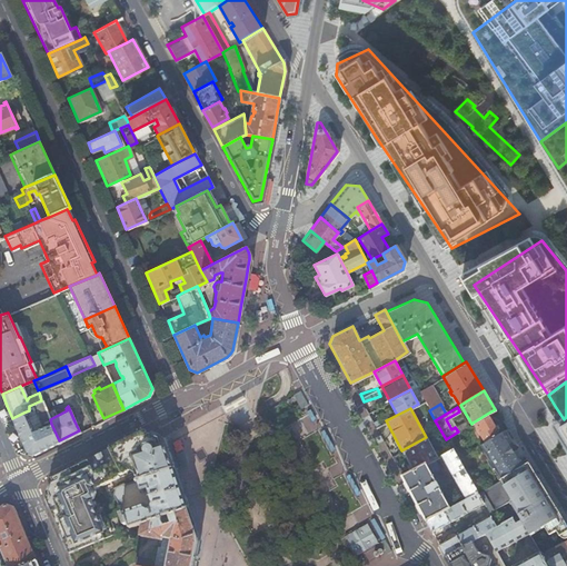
[(59,440),(51,424),(31,432),(23,413),(12,418),(19,434),(26,450),(29,453),(33,454),(59,440)]
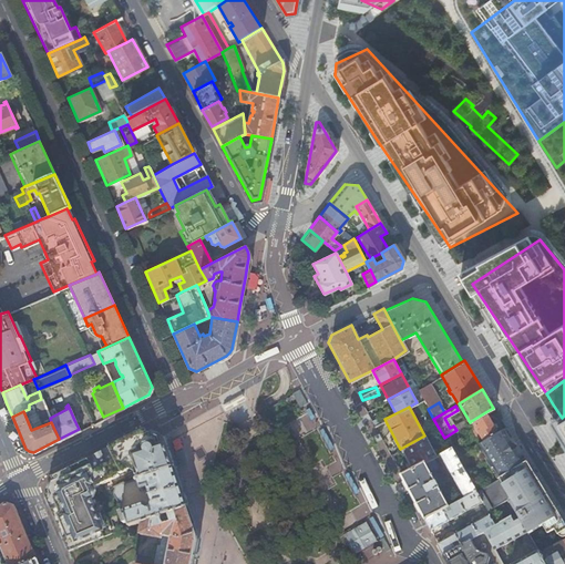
[(482,440),(496,431),(485,412),(471,421),(482,440)]
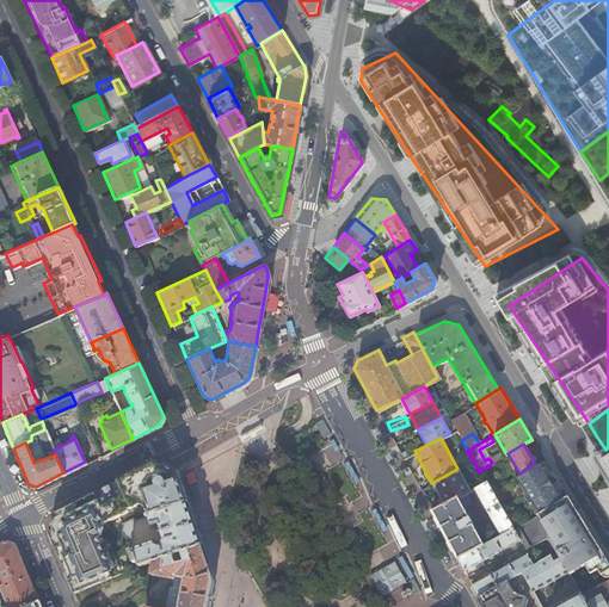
[(140,468),(112,481),(125,508),(129,506),(137,502),(140,505),(145,514),(146,513),(186,500),(174,468),(166,464),(159,462),(158,463),(155,459),(140,468)]
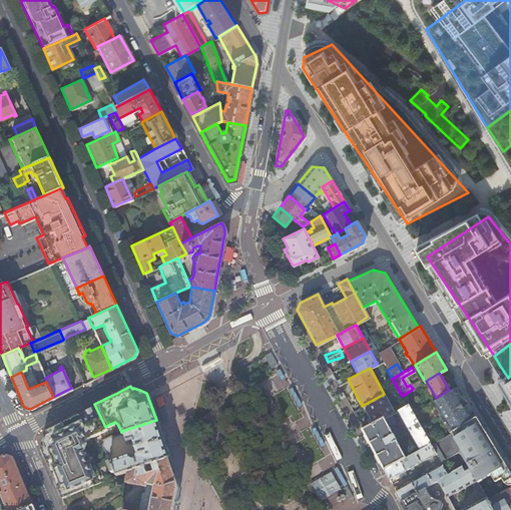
[(453,429),(472,417),(454,387),(449,390),(436,398),(430,402),(448,432),(453,429)]
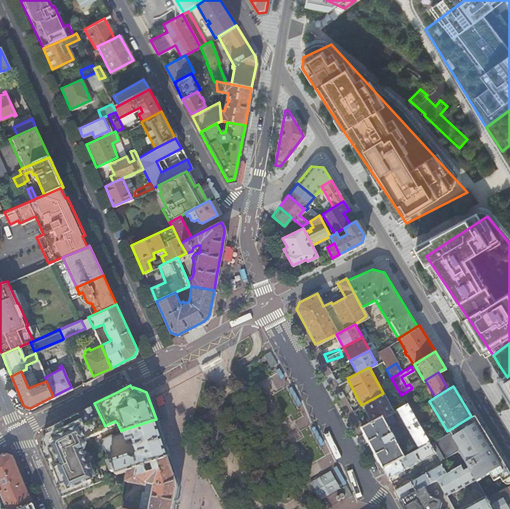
[(389,413),(393,411),(383,393),(361,405),(371,422),(389,413)]
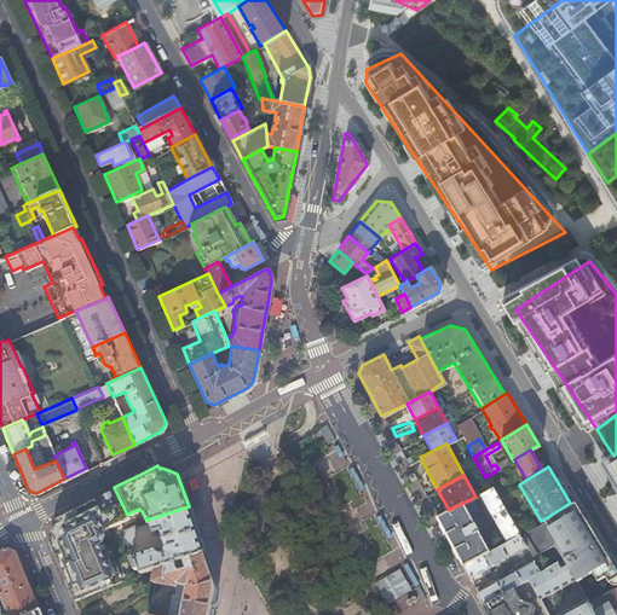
[(70,591),(74,598),(126,576),(121,566),(117,568),(114,558),(105,562),(97,541),(102,529),(127,516),(127,515),(114,487),(103,493),(76,506),(55,517),(56,520),(53,521),(52,526),(51,528),(50,533),(51,535),(48,537),(56,557),(62,570),(68,584),(70,591)]
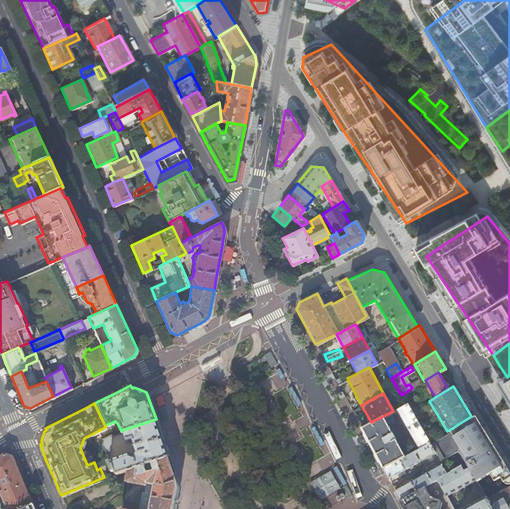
[(418,448),(429,443),(406,403),(395,409),(418,448)]
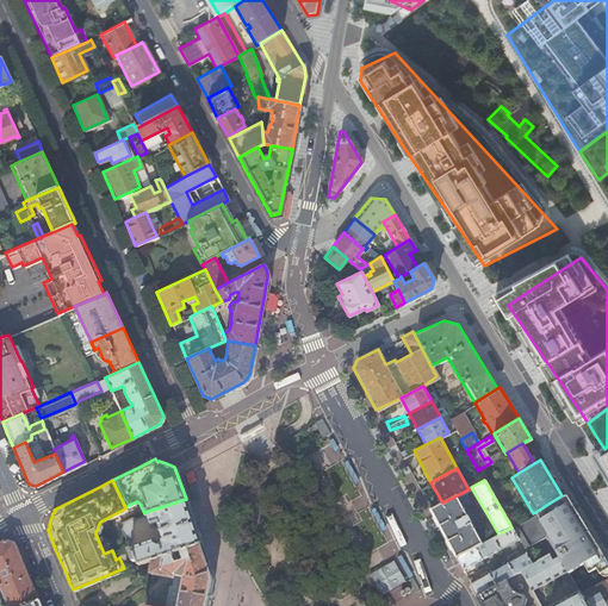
[(475,547),(482,543),(461,505),(469,500),(464,492),(442,503),(430,510),(456,556),(475,547)]
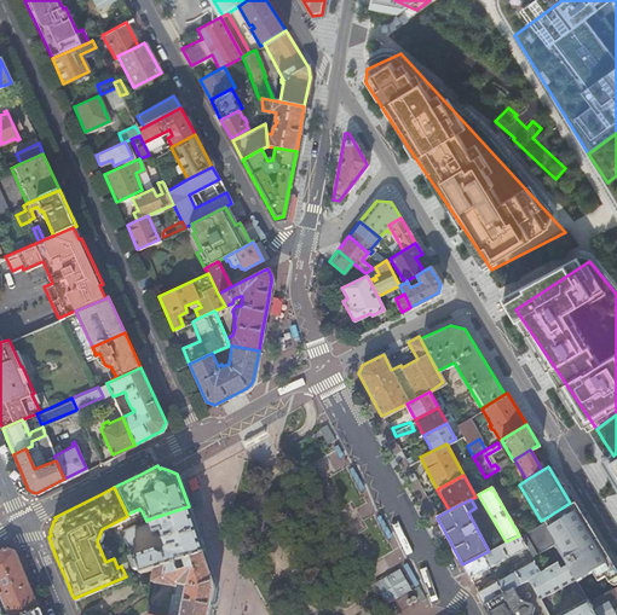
[(570,503),(547,517),(558,535),(584,520),(574,502),(570,503)]
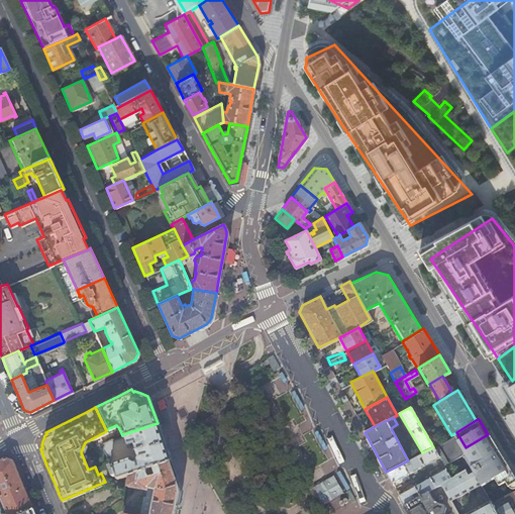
[(152,465),(170,459),(158,423),(123,434),(126,443),(133,441),(137,454),(135,458),(129,456),(112,463),(117,477),(128,473),(144,468),(152,465)]
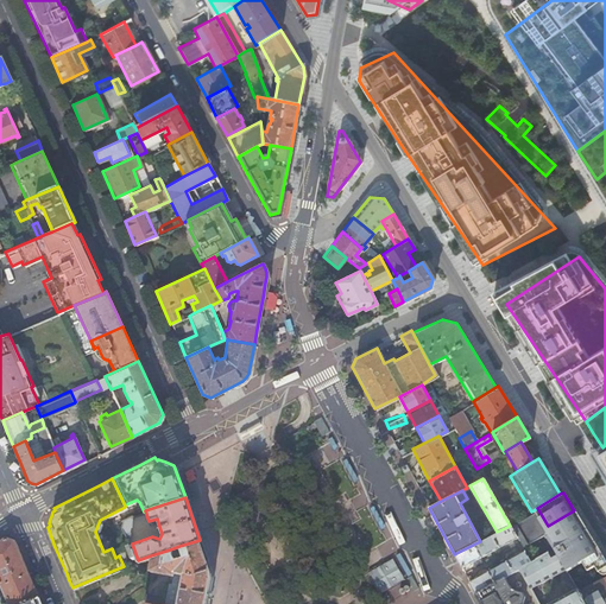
[(543,533),(550,529),(548,526),(537,508),(531,512),(510,526),(516,535),(521,542),(522,547),(543,533)]
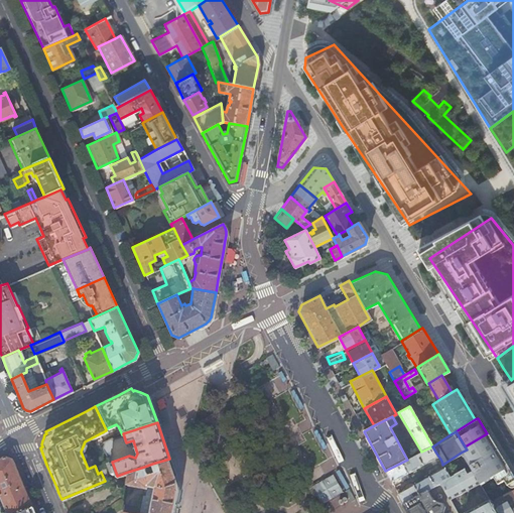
[(510,471),(506,465),(502,459),(501,458),(497,451),(487,433),(465,446),(467,450),(461,453),(469,466),(473,473),(478,483),(479,484),(492,476),(494,480),(510,471)]
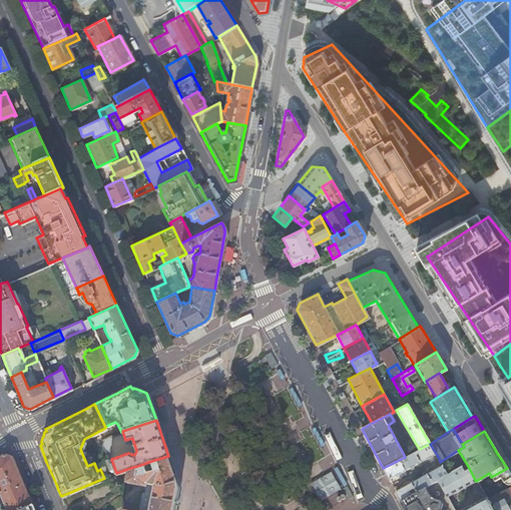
[(107,446),(109,436),(109,434),(102,437),(101,444),(105,452),(108,450),(107,446)]
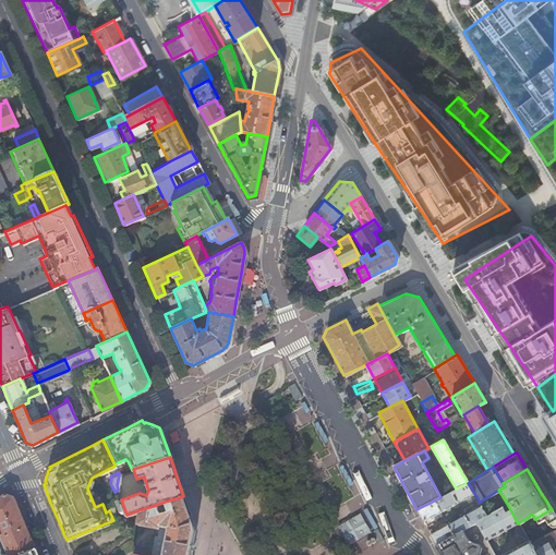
[(456,489),(451,492),(457,502),(473,492),(468,483),(456,489)]
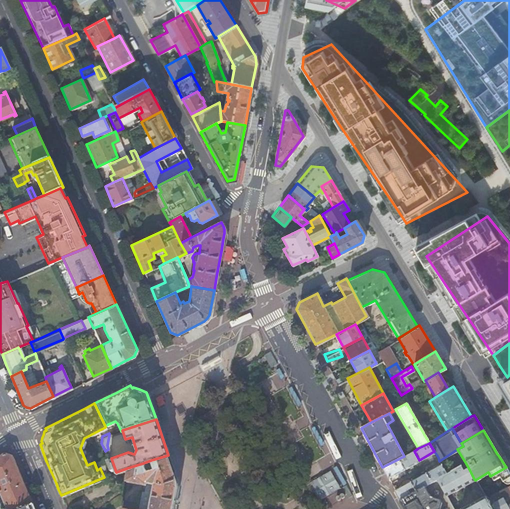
[(404,456),(398,459),(403,468),(419,460),(414,451),(404,456)]
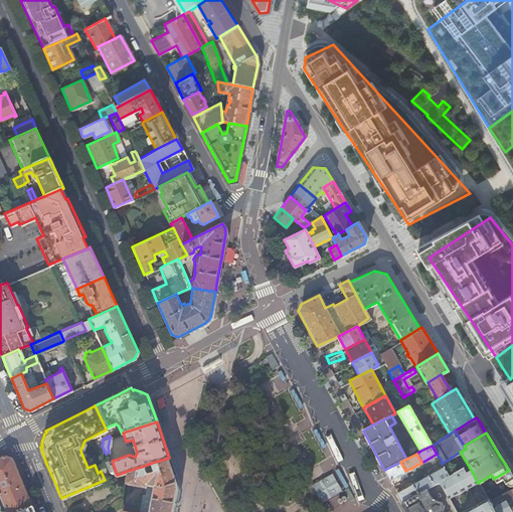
[(3,455),(0,457),(0,495),(6,509),(2,511),(0,506),(0,511),(10,511),(31,504),(26,492),(16,469),(12,457),(3,455)]
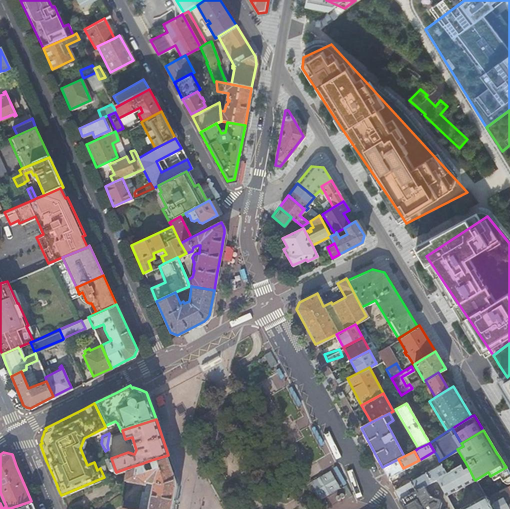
[(143,463),(127,468),(125,480),(144,484),(144,482),(148,482),(147,491),(141,490),(138,504),(121,501),(119,508),(172,508),(178,484),(168,455),(151,460),(153,468),(145,470),(143,463)]
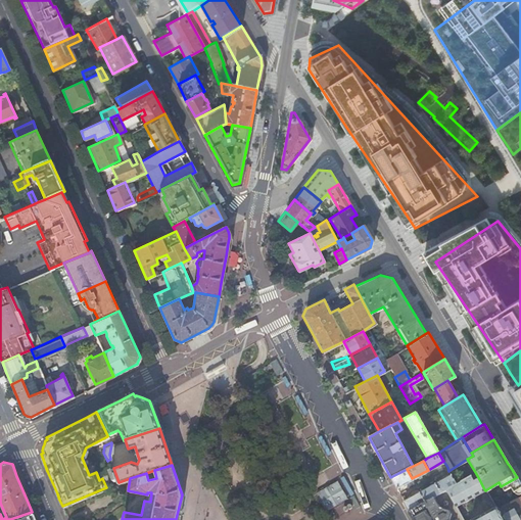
[(407,469),(390,477),(396,487),(412,478),(407,469)]
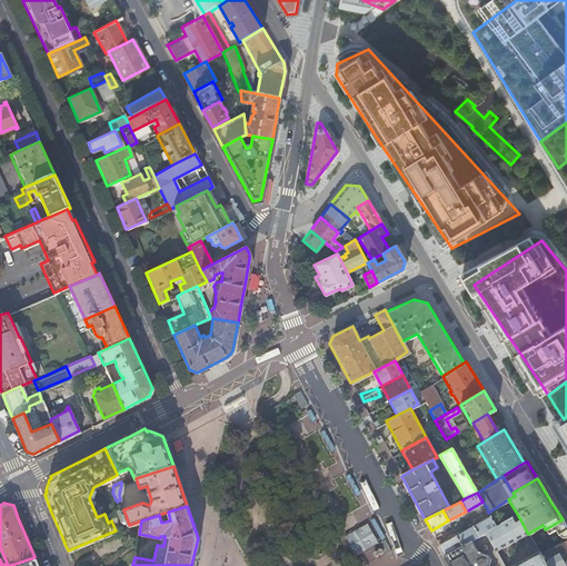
[(496,525),(485,532),(495,549),(527,533),(521,522),(517,514),(496,525)]
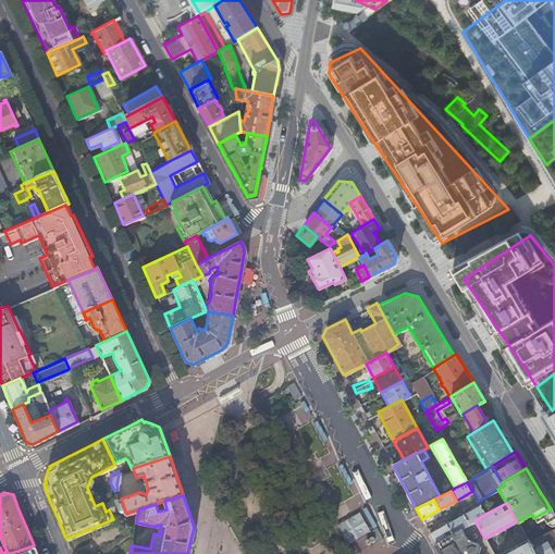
[(480,504),(463,514),(468,525),(475,520),(485,514),(480,504)]
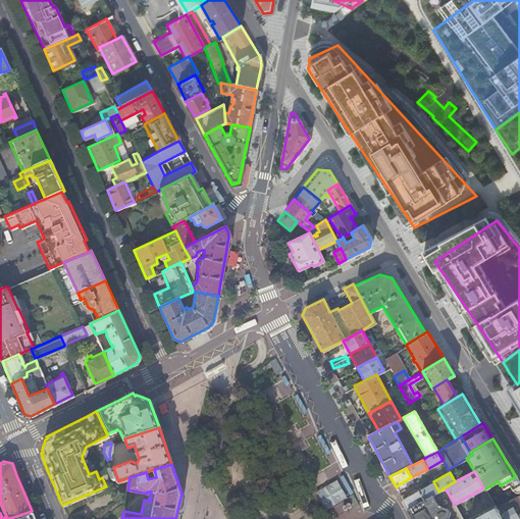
[(519,484),(519,483),(516,476),(500,485),(502,489),(509,485),(512,490),(519,484)]
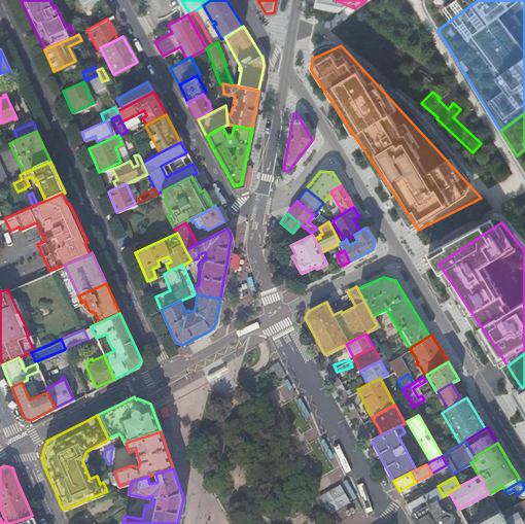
[(350,500),(339,484),(318,494),(328,514),(350,500)]
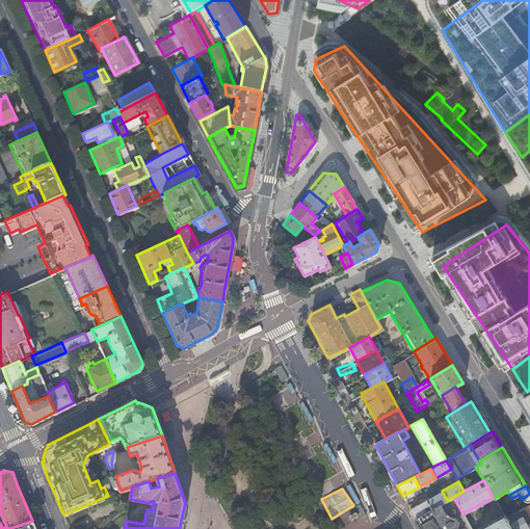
[(442,491),(426,500),(431,509),(447,501),(442,491)]
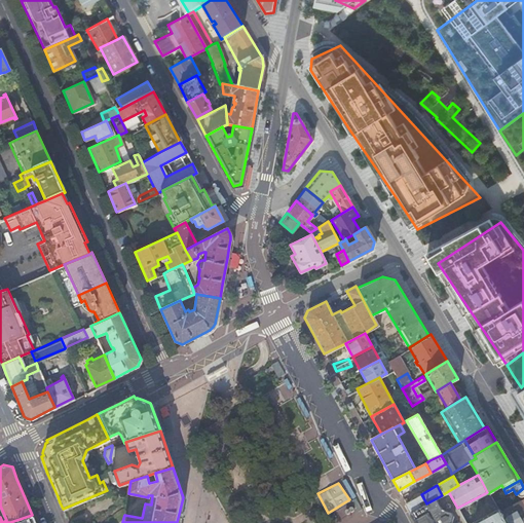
[(465,522),(457,508),(448,491),(442,495),(426,503),(410,513),(415,522),(465,522)]
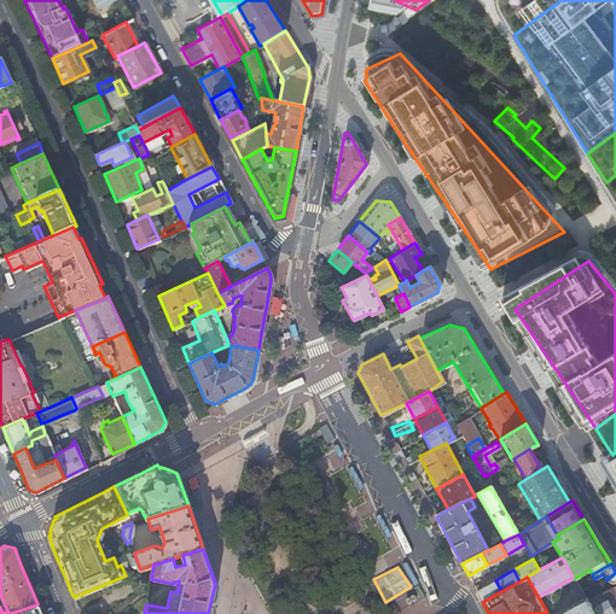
[(476,590),(482,602),(501,591),(495,580),(476,590)]
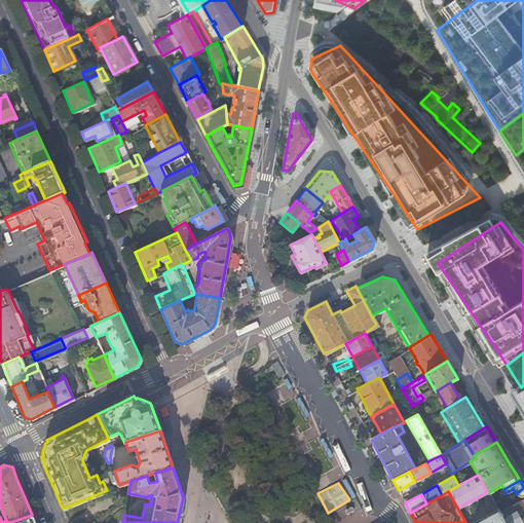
[(523,522),(523,509),(519,500),(498,512),(504,522),(523,522)]
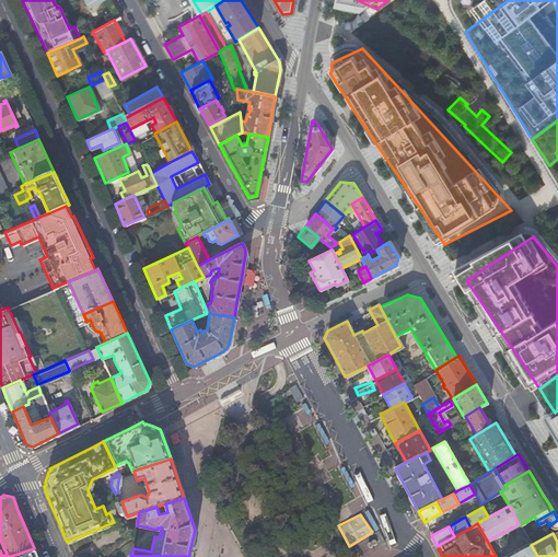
[(503,556),(537,556),(531,545),(530,543),(522,547),(521,546),(514,549),(515,550),(503,556)]
